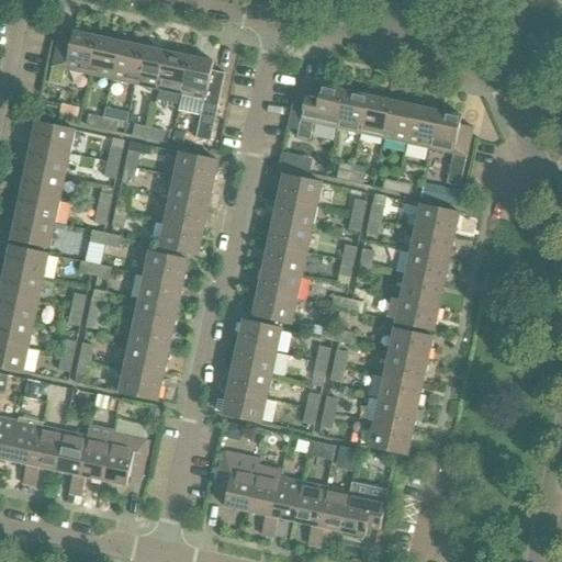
[(66,70),(89,75),(97,37),(74,32),(71,41),(58,37),(46,97),(59,100),(66,70)]
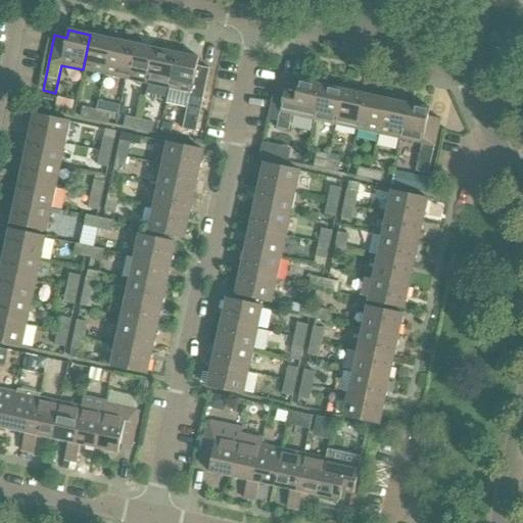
[(83,69),(104,75),(112,39),(90,35),(83,69)]
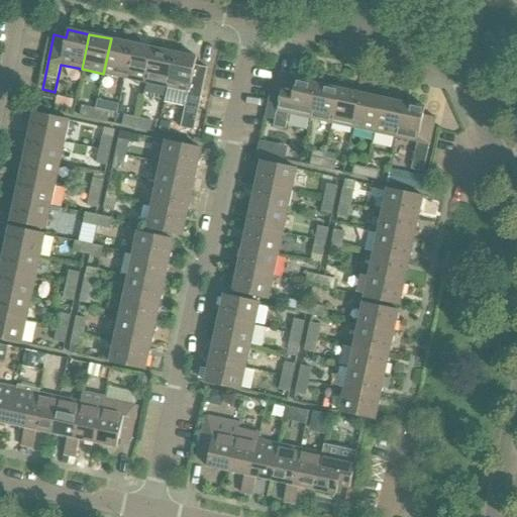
[(103,74),(124,79),(132,43),(111,38),(103,74)]
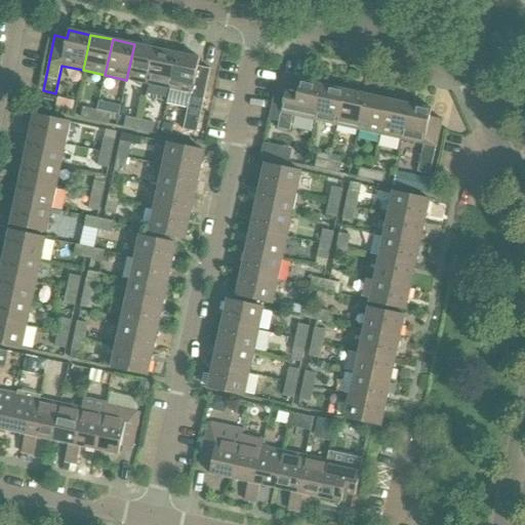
[(126,80),(148,84),(156,49),(134,44),(126,80)]
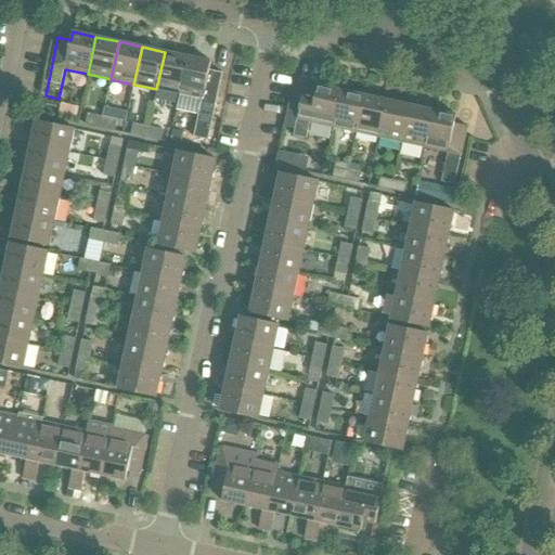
[(156,89),(179,94),(188,56),(165,52),(156,89)]
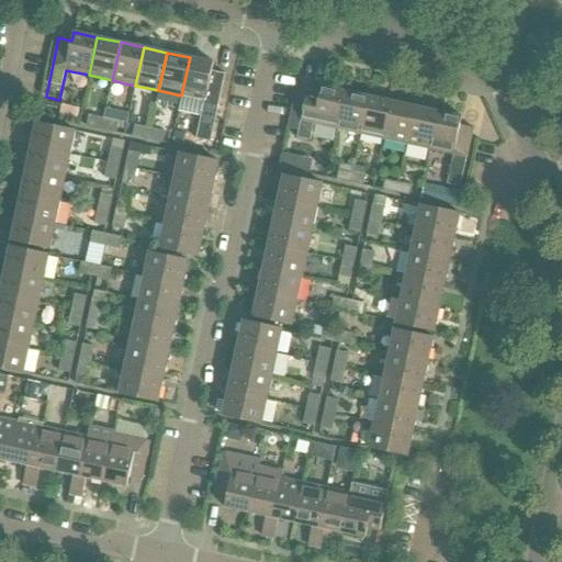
[(190,57),(181,96),(205,100),(197,139),(210,142),(224,74),(212,71),(213,63),(190,57)]
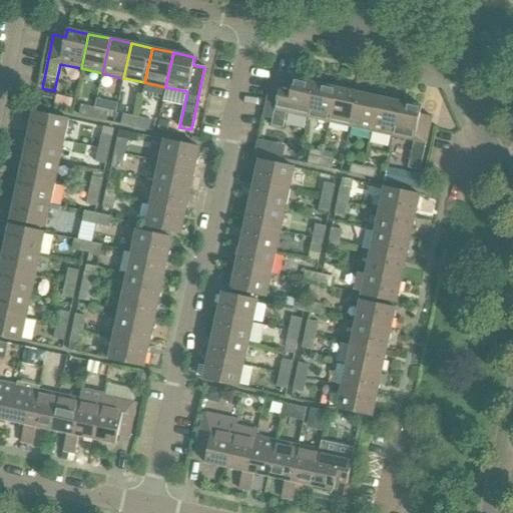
[(287,113),(308,118),(316,83),(294,78),(290,95),(278,92),(271,126),(283,128),(287,113)]
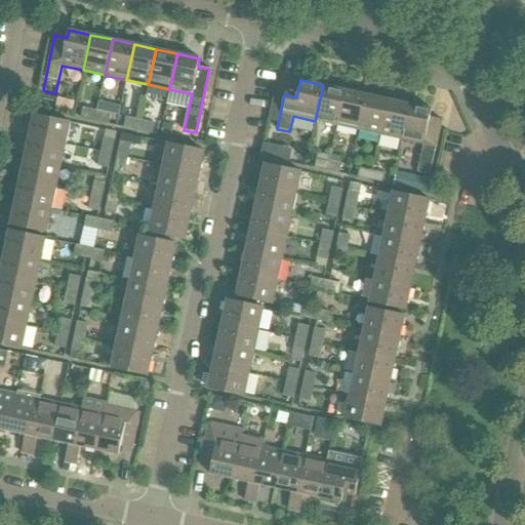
[(315,121),(336,125),(345,90),(323,85),(315,121)]
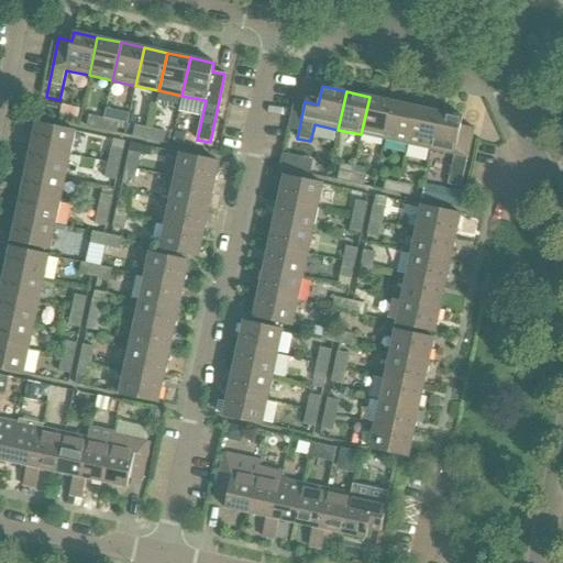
[(361,134),(384,140),(393,101),(370,97),(361,134)]
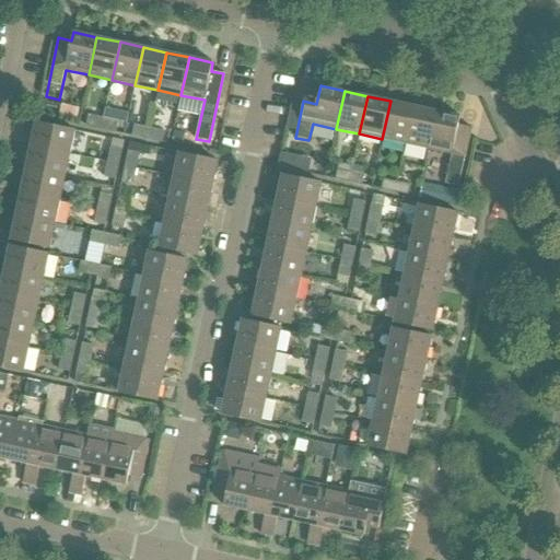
[(382,139),(405,143),(413,106),(391,101),(382,139)]
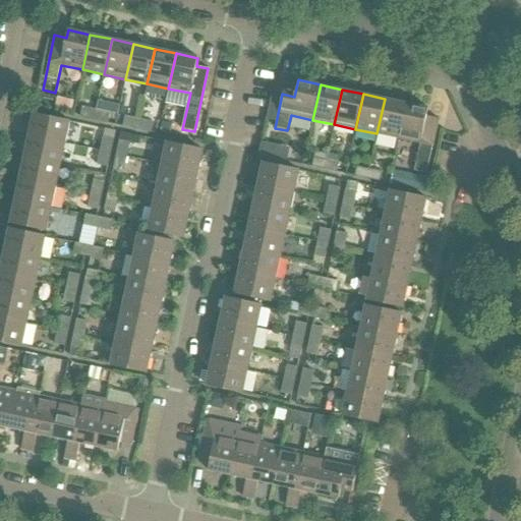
[(51,100),(42,98),(41,108),(50,110),(51,100)]
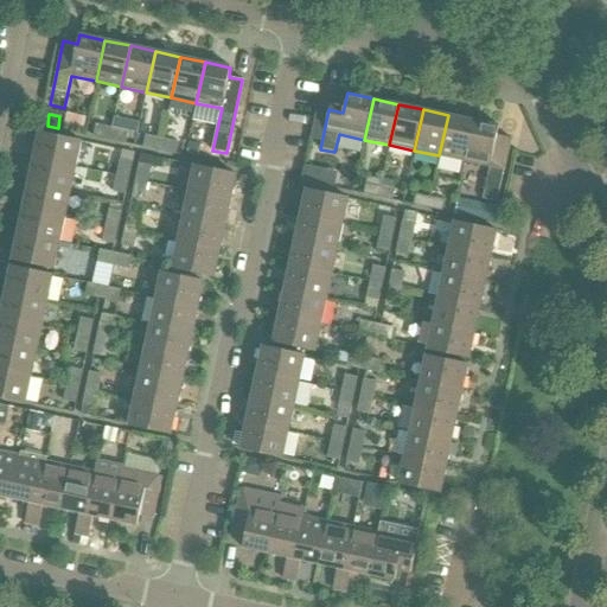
[(439,155),(464,161),(473,120),(448,115),(439,155)]
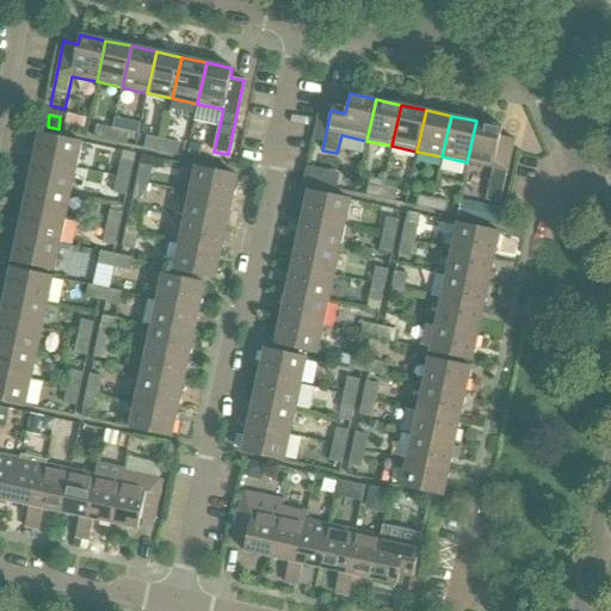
[(503,127),(476,121),(467,162),(493,168),(486,199),(500,203),(514,139),(500,136),(503,127)]
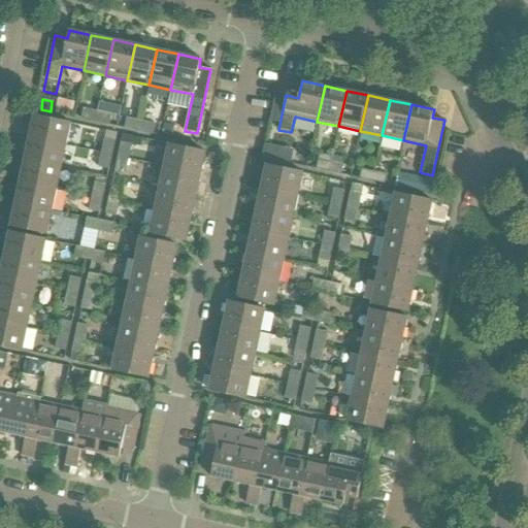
[(81,119),(95,122),(97,111),(84,108),(81,119)]
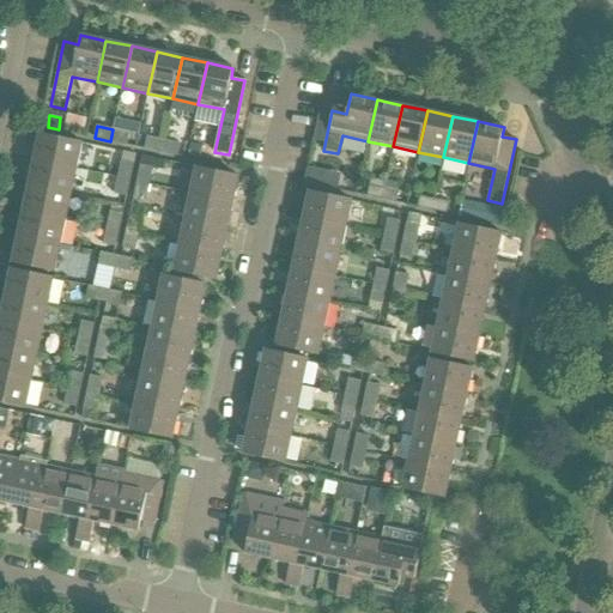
[(113,129),(110,141),(127,145),(129,133),(113,129)]
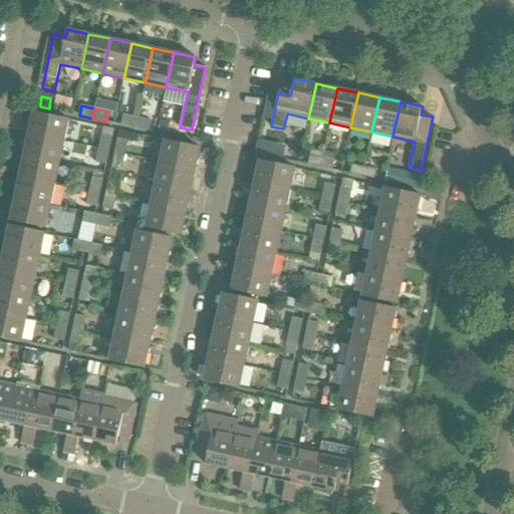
[(33,112),(28,134),(64,141),(68,119),(33,112)]
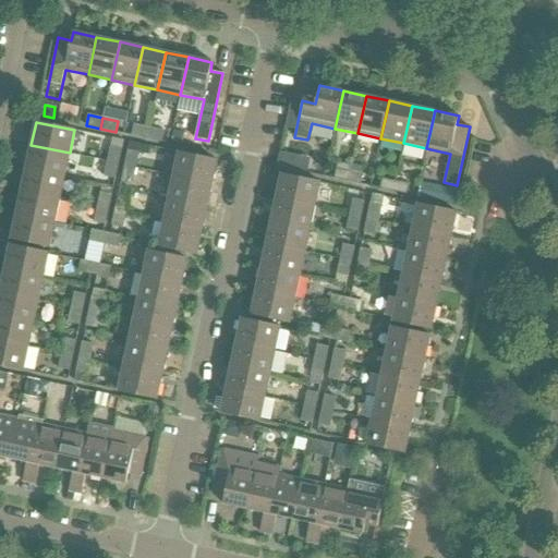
[(132,135),(146,138),(149,128),(134,124),(132,135)]
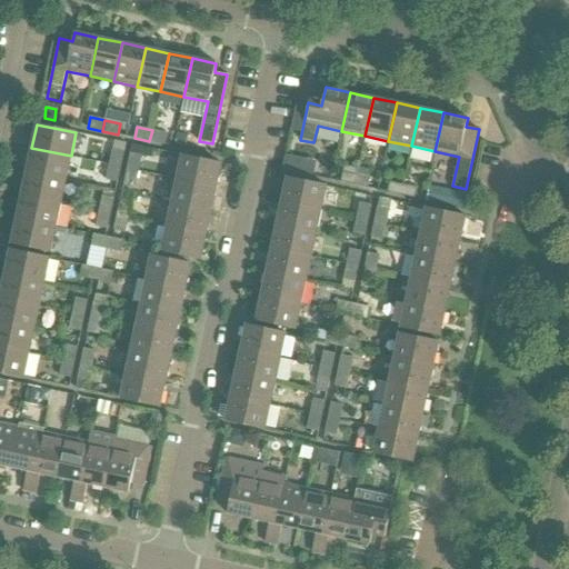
[(152,130),(149,141),(165,145),(167,133),(152,130)]
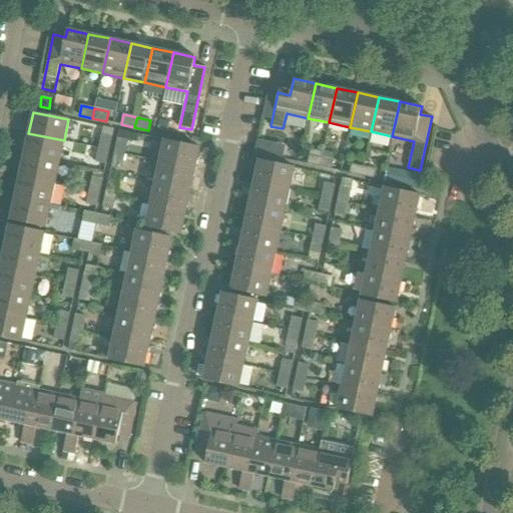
[(28,133),(24,154),(59,162),(64,140),(28,133)]
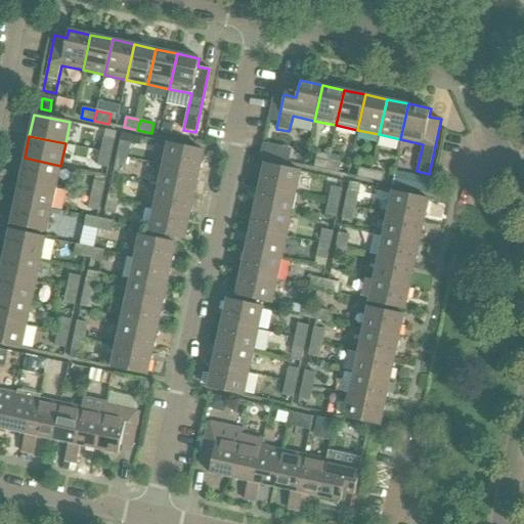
[(103,137),(100,151),(111,154),(114,140),(103,137)]
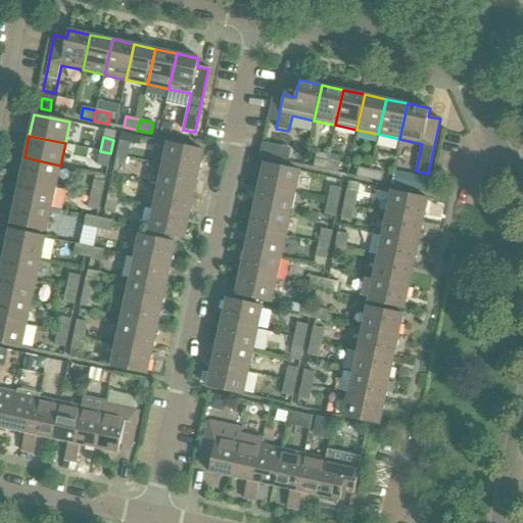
[(120,141),(116,154),(127,157),(130,143),(120,141)]
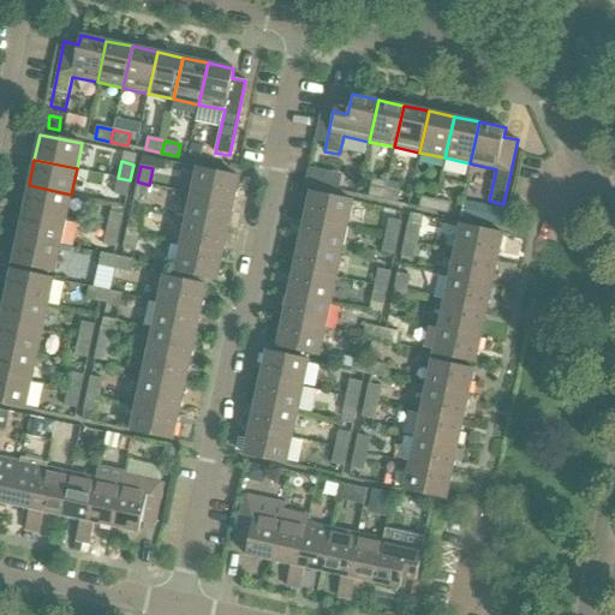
[(197,168),(191,193),(234,203),(239,177),(197,168)]
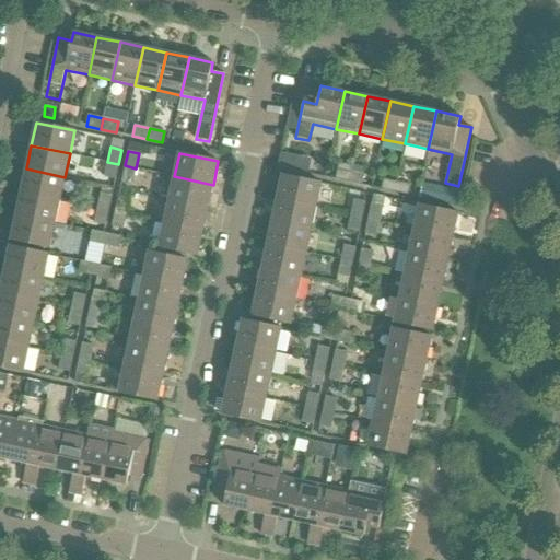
[(118,164),(107,162),(104,176),(115,179),(118,164)]
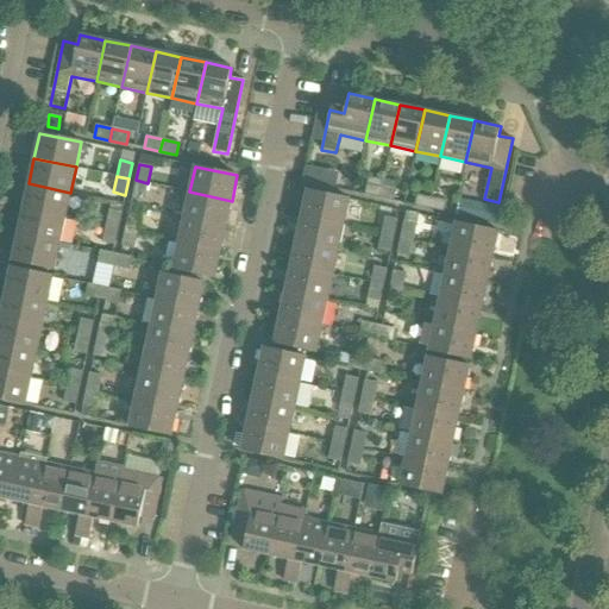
[(364,195),(378,198),(381,187),(383,181),(368,177),(364,195)]
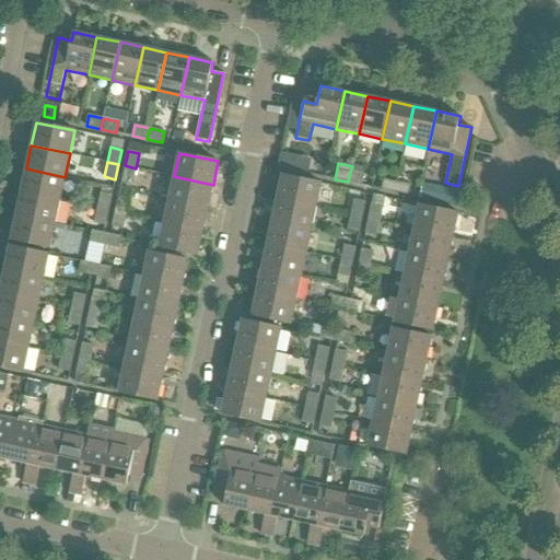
[(136,168),(125,165),(121,181),(133,183),(136,168)]
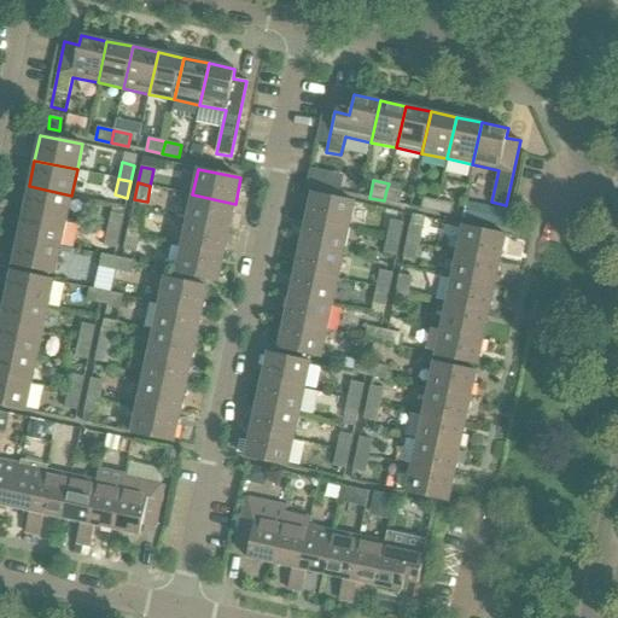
[(386,190),(384,200),(400,204),(403,186),(389,184),(386,190)]
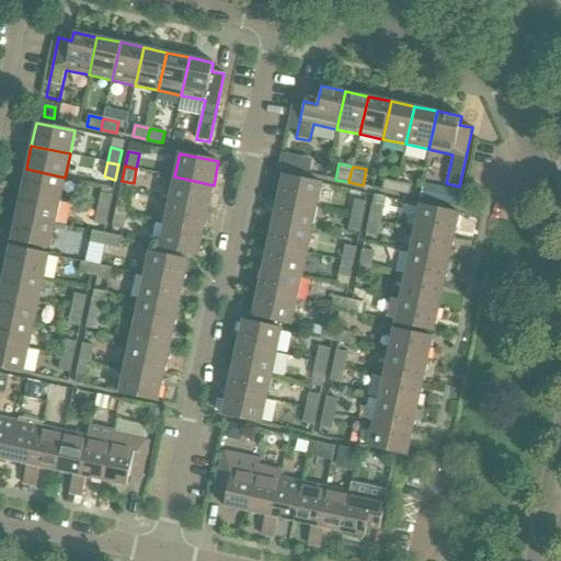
[(26,169),(21,192),(60,201),(65,178),(26,169)]
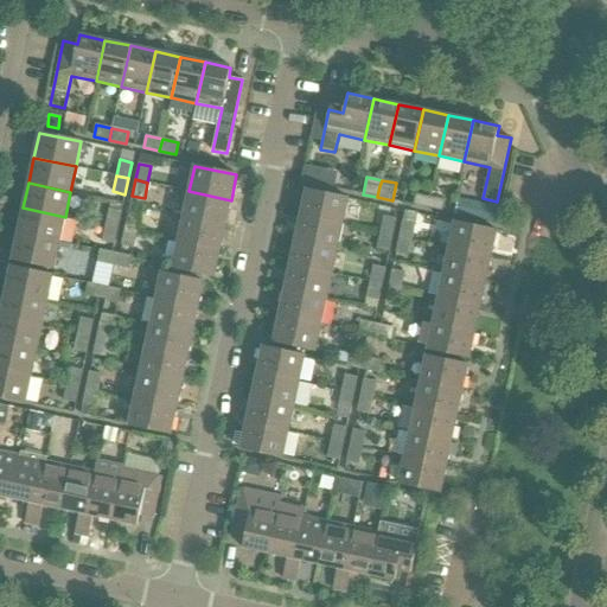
[(306,190),(300,216),(343,225),(347,198),(306,190)]
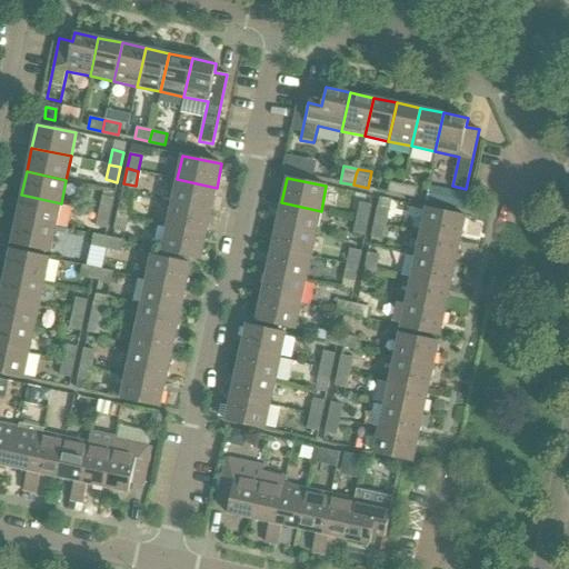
[(177,179),(171,202),(211,211),(217,188),(177,179)]
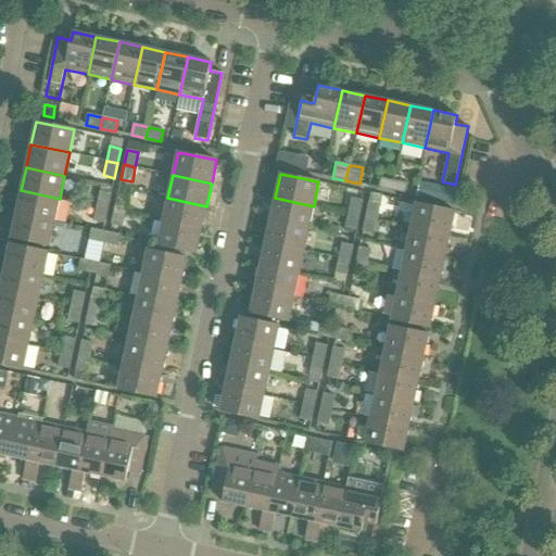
[(378,188),(392,191),(394,181),(380,178),(378,188)]
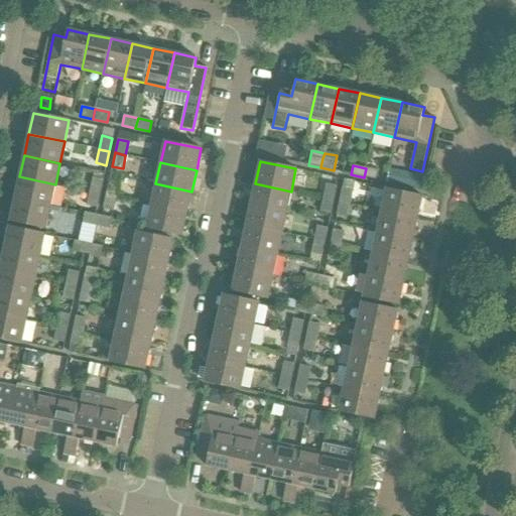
[(366,168),(364,177),(376,179),(378,170),(366,168)]
